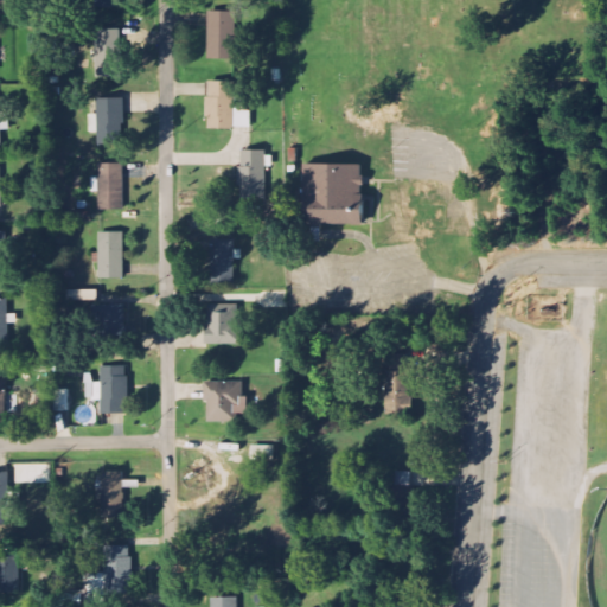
[(94,0),(94,8),(120,10),(120,0),(94,0)]
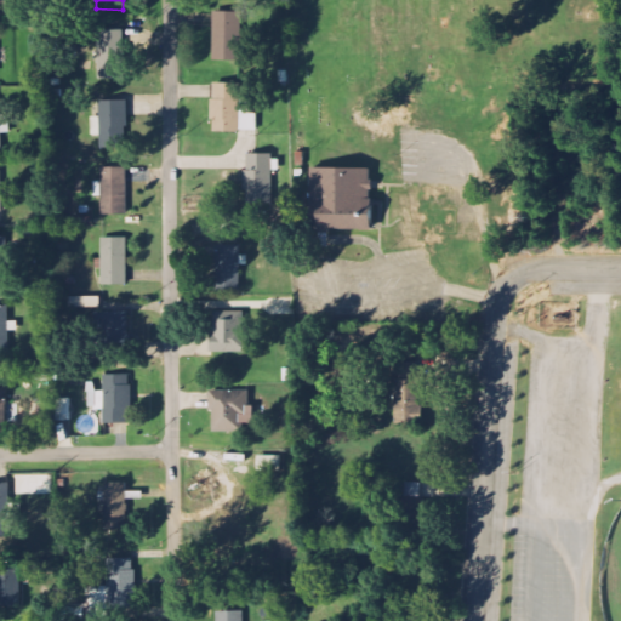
[(243,12),(214,11),(212,60),(241,61),(243,12)]
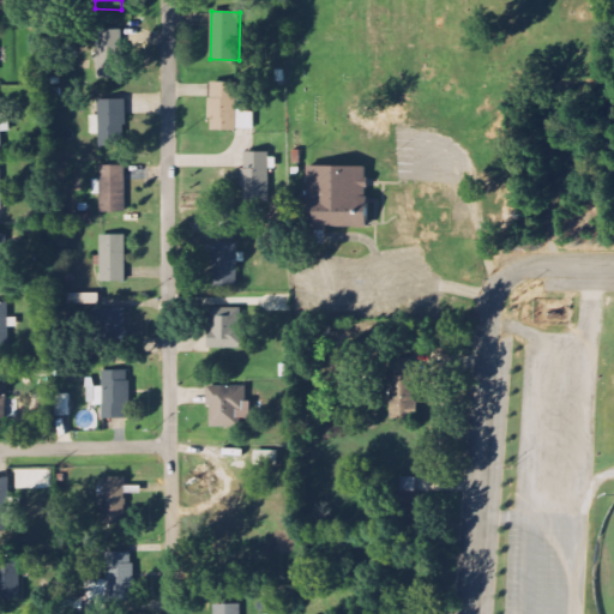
[(96,30),(97,78),(122,78),(121,30),(96,30)]
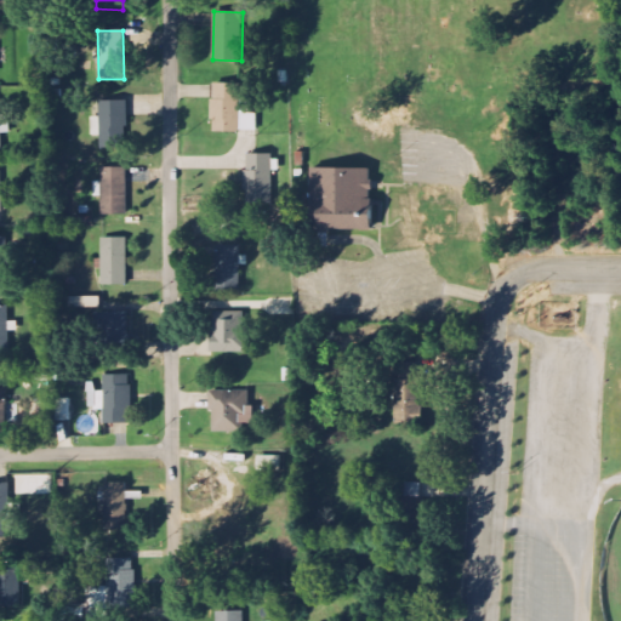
[(256,131),(257,113),(250,113),(250,100),(240,100),(240,83),(214,83),(212,131),(256,131)]
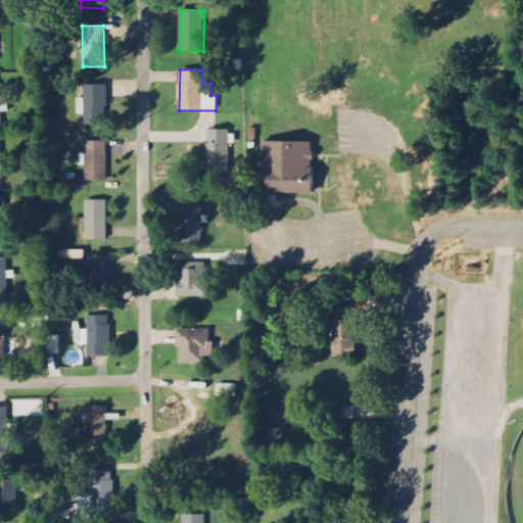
[(107,84),(84,85),(84,98),(77,98),(78,114),(84,113),(85,125),(108,125),(107,84)]
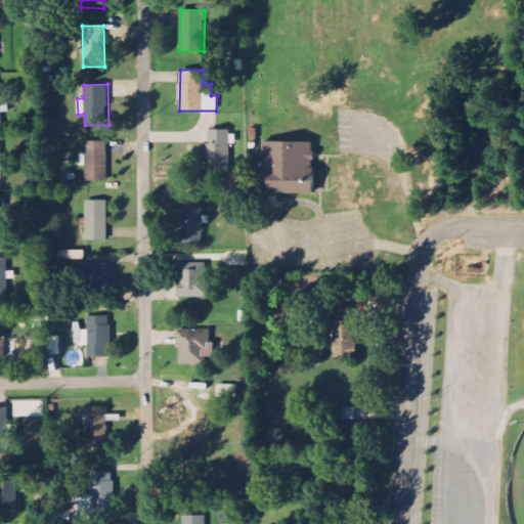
[(208,144),(208,172),(230,172),(229,129),(212,130),(213,143),(208,144)]
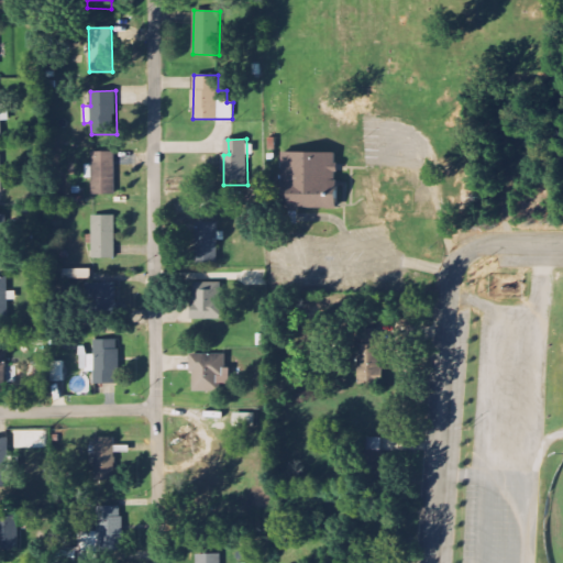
[(86,178),(92,178),(94,195),(116,195),(114,152),(91,152),(92,164),(86,164),(86,178)]
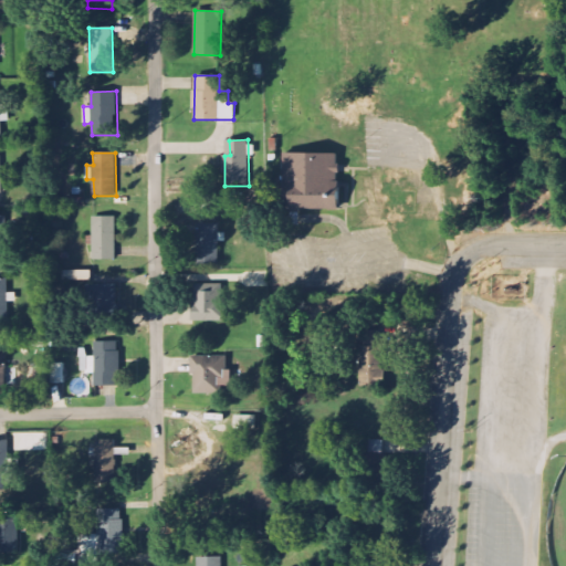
[(338,210),(339,154),(284,153),(283,209),(338,210)]
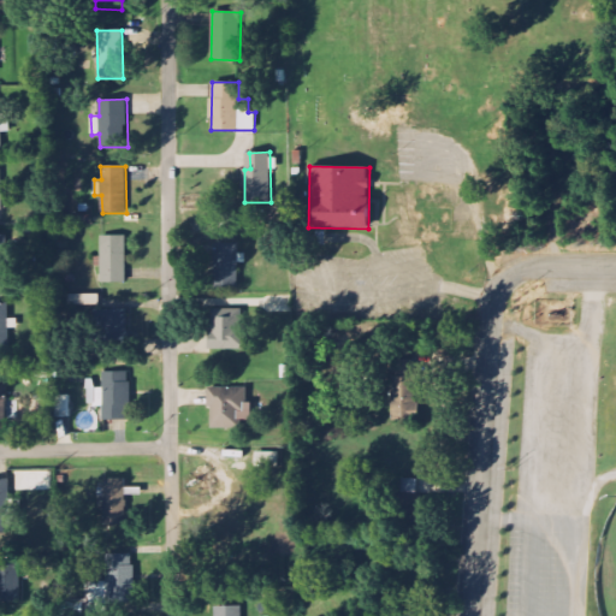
[(126,235),(101,236),(102,283),(128,283),(126,235)]
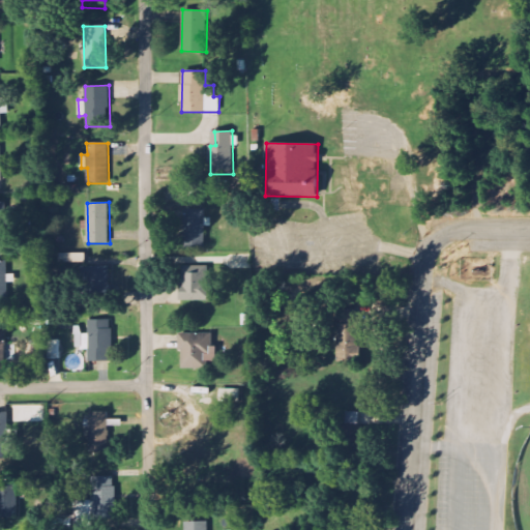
[(206,245),(205,209),(184,209),(185,246),(206,245)]
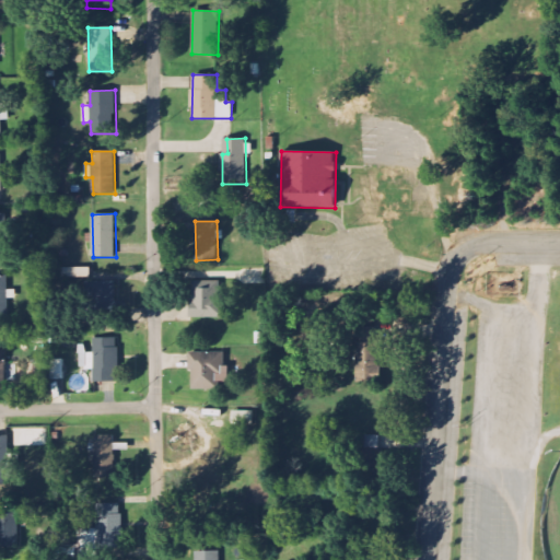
[(265,269),(241,270),(241,287),(265,286),(265,269)]
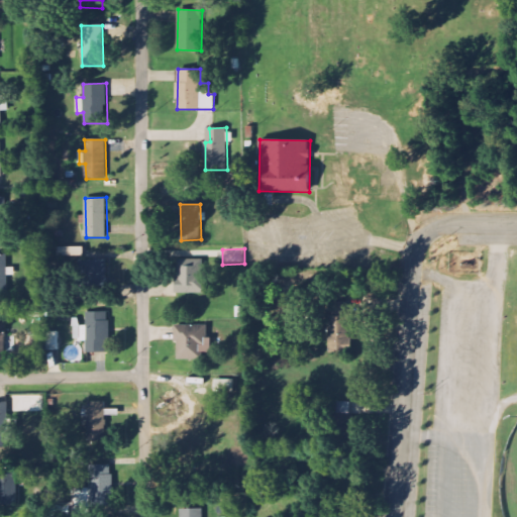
[(0,293),(8,293),(6,254),(0,254),(0,293)]
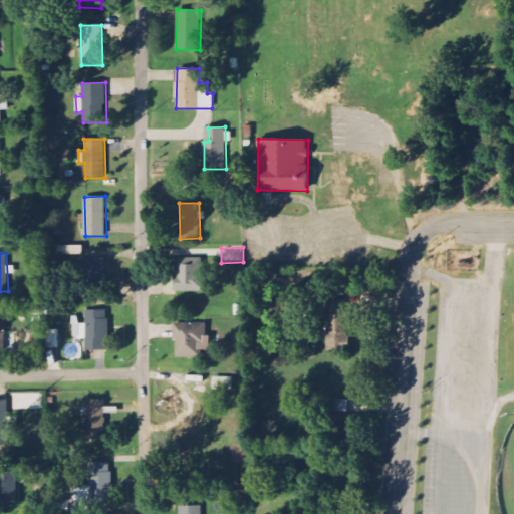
[(177,292),(205,291),(204,257),(176,257),(177,292)]
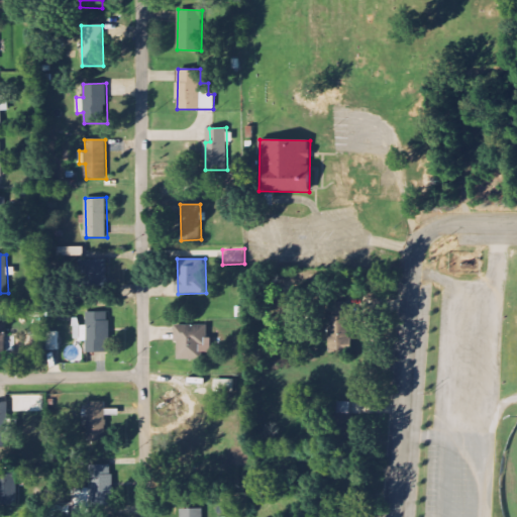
[(350,352),(349,302),(332,302),(332,315),(329,315),(329,352),(350,352)]
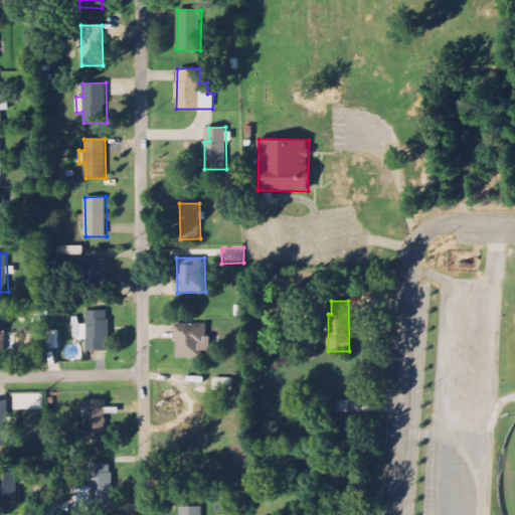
[(87,351),(109,351),(108,311),(86,311),(87,351)]
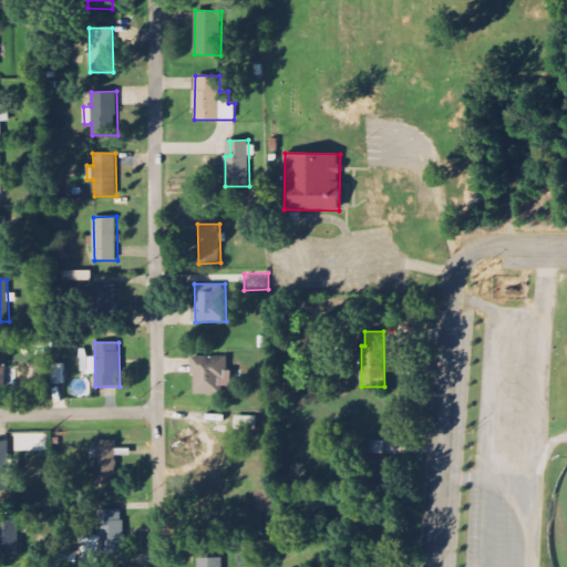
[(0,349),(0,387),(19,385),(19,368),(7,369),(6,349),(0,349)]
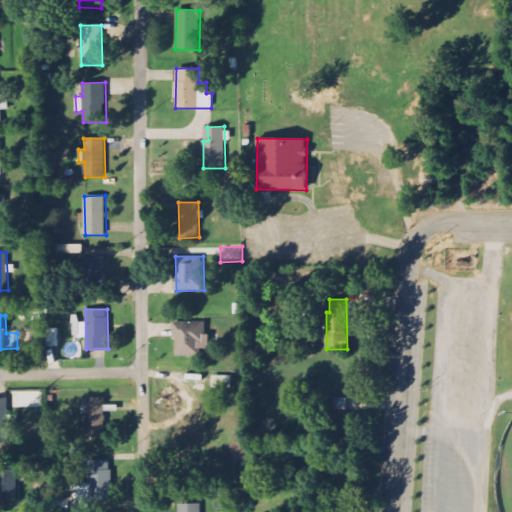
[(174,322),(175,356),(199,356),(199,349),(211,348),(210,334),(206,334),(206,322),(174,322)]
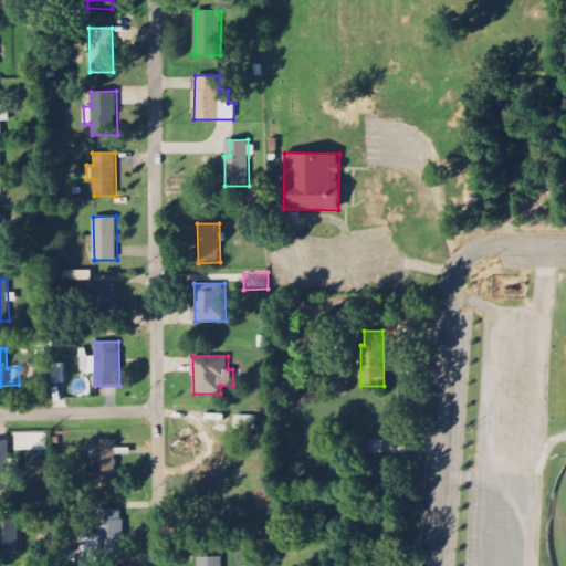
[(52,364),(52,384),(64,384),(64,364),(52,364)]
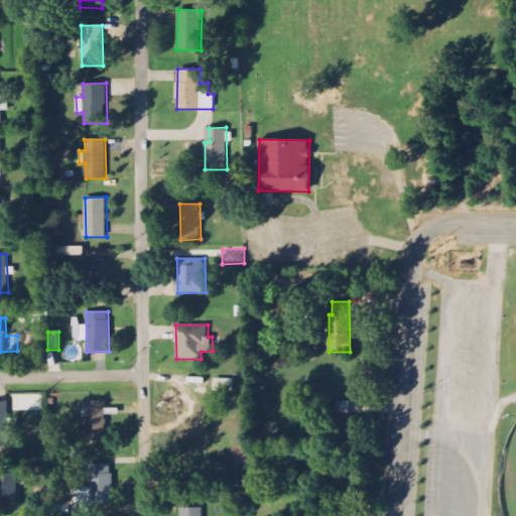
[(233,379),(215,380),(216,391),(234,390),(233,379)]
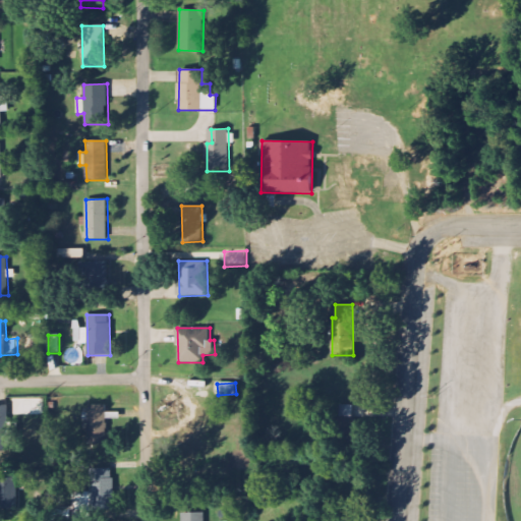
[(44,415),(44,398),(13,398),(13,415),(44,415)]
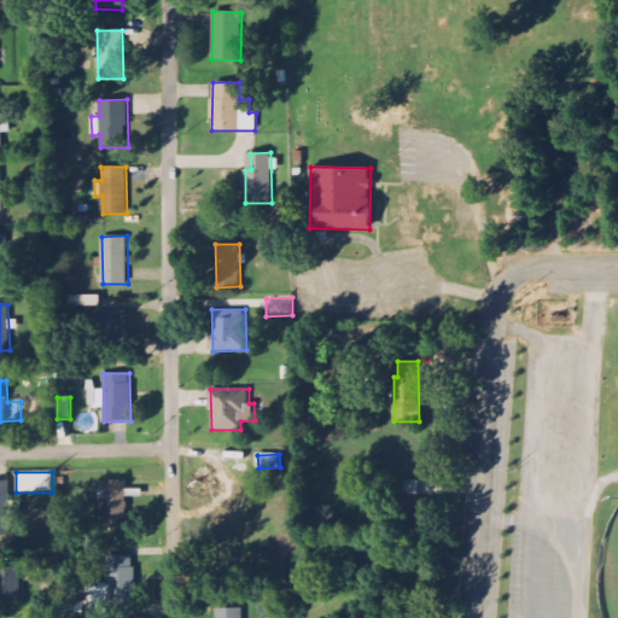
[(0,481),(0,532),(5,532),(4,512),(11,512),(10,481),(0,481)]
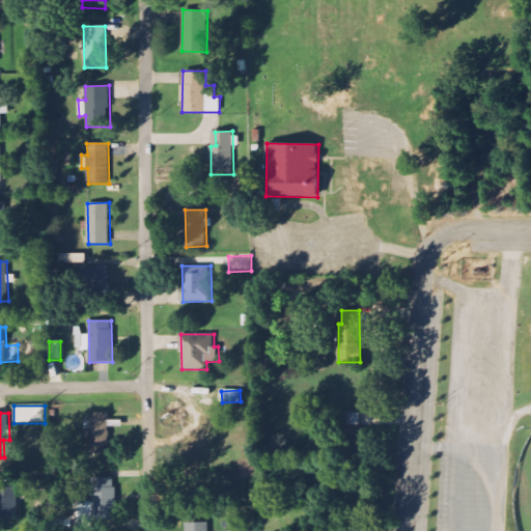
[(108,413),(93,413),(93,419),(85,420),(85,428),(89,428),(90,452),(109,452),(108,413)]
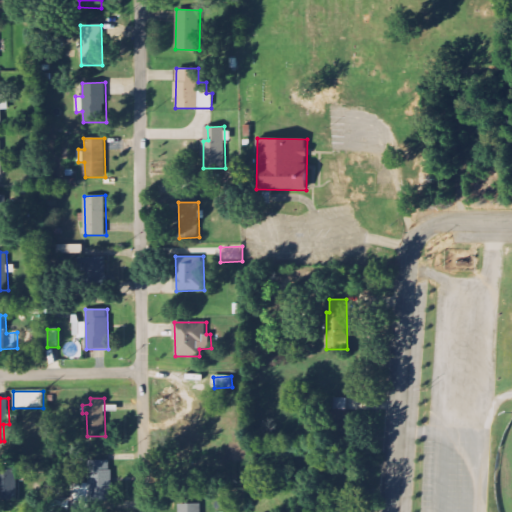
[(349,399),(335,398),(334,412),(331,411),(330,433),(348,434),(349,399)]
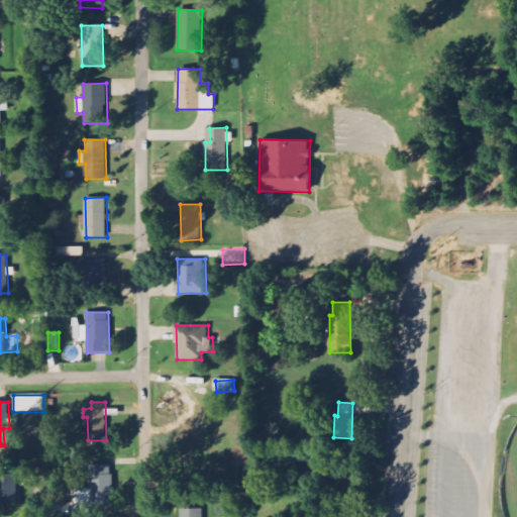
[(91,488),(73,489),(74,516),(92,516),(92,508),(114,507),(112,464),(90,466),(91,488)]
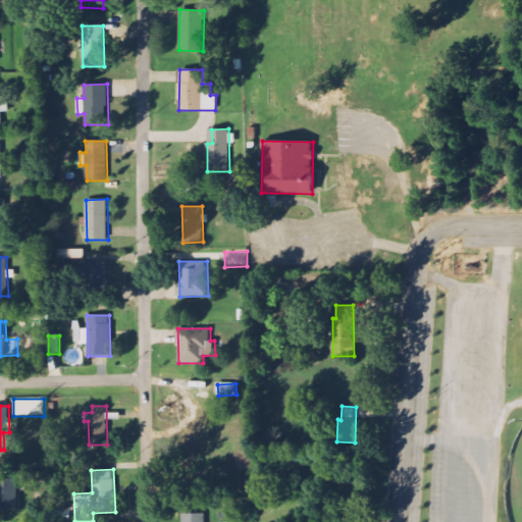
[(0,510),(18,510),(17,477),(0,477),(0,510)]
